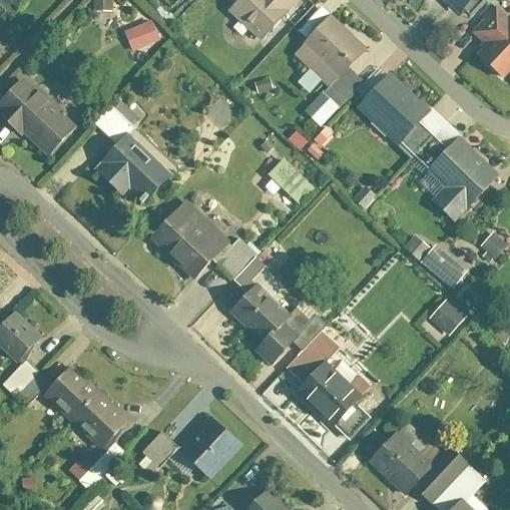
[(89,0),(87,20),(107,22),(109,0),(89,0)]
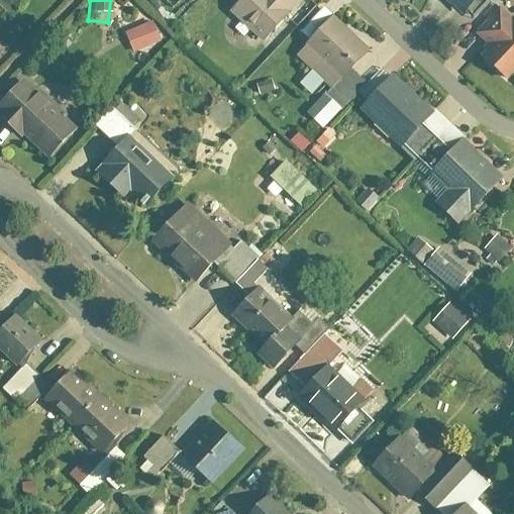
[(259,45),(302,0),(243,0),(228,16),(259,45)]
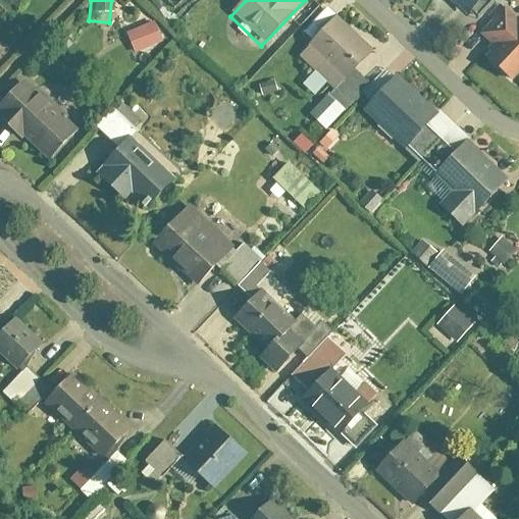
[(498,0),(427,0),(434,6),(440,0),(447,0),(473,26),(498,0)]
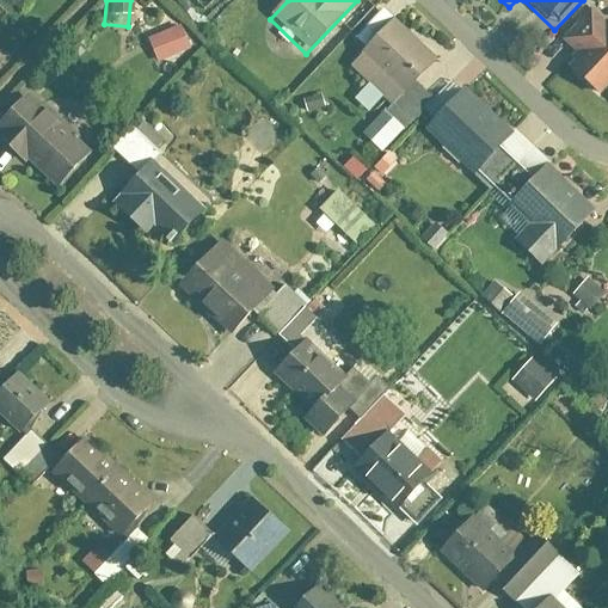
[(607,85),(607,18),(589,1),(562,30),(582,49),(569,62),(601,93),(607,85)]
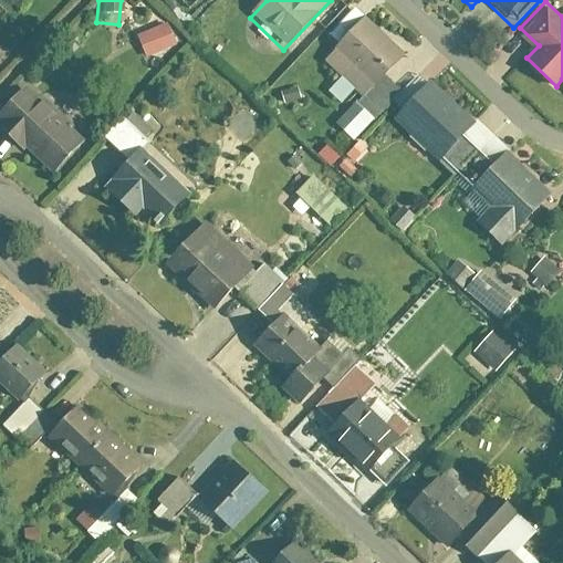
[(387,74),(400,60),(350,11),(325,38),(368,80),(351,97),(373,118),(402,89),(387,74)]
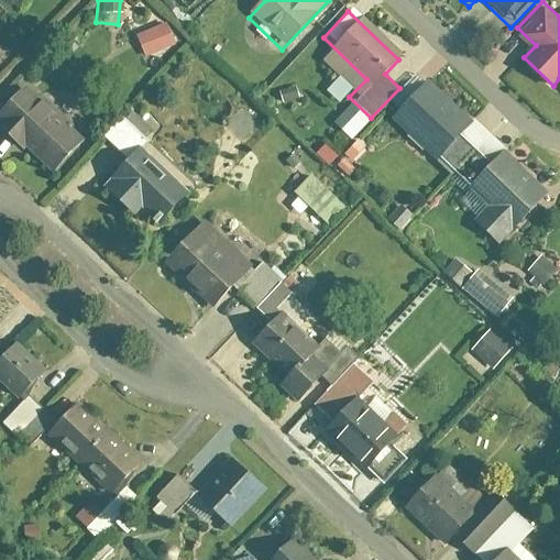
[(0,130),(52,182),(88,145),(24,80),(0,105),(0,130)]
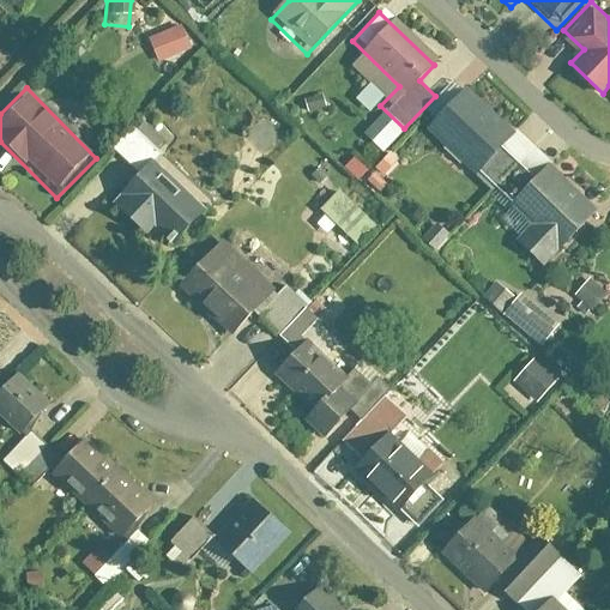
[(536,150),(469,90),(435,128),(502,187),(536,150)]
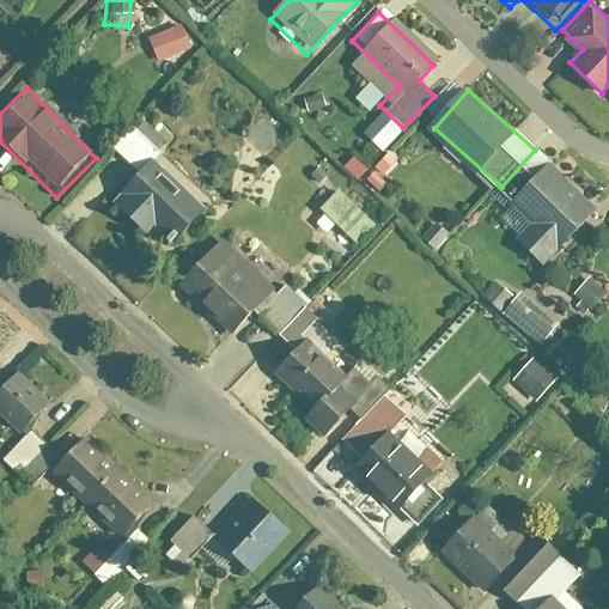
[(304,98),(304,114),(328,113),(327,97),(304,98)]
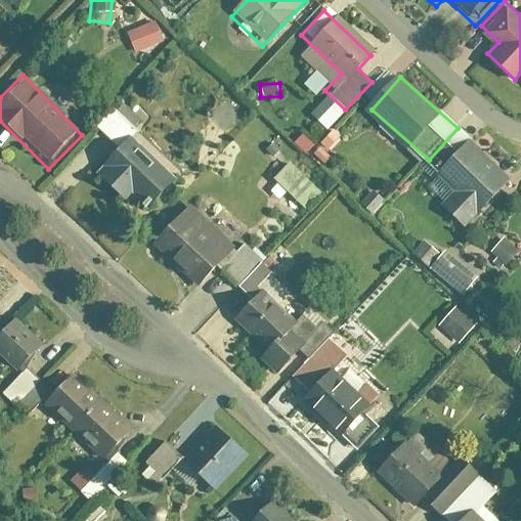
[(110,102),(94,120),(118,142),(129,130),(134,125),(110,102)]
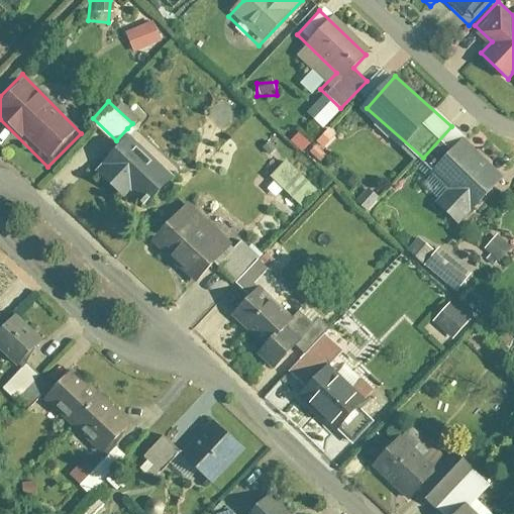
[(116,140),(92,167),(122,195),(128,189),(141,200),(171,169),(127,128),(116,140)]
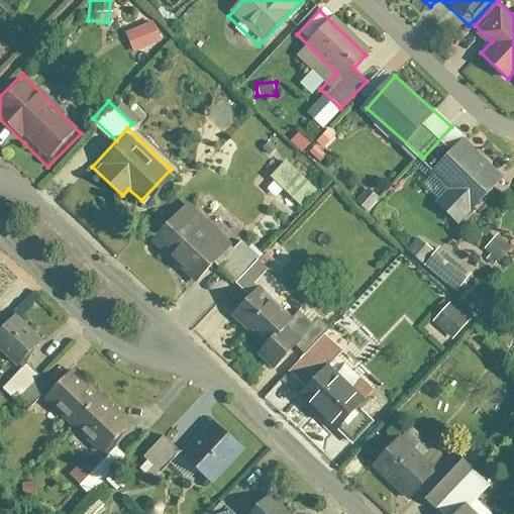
[(448,229),(498,177),(459,141),(431,174),(446,188),(426,208),(448,229)]
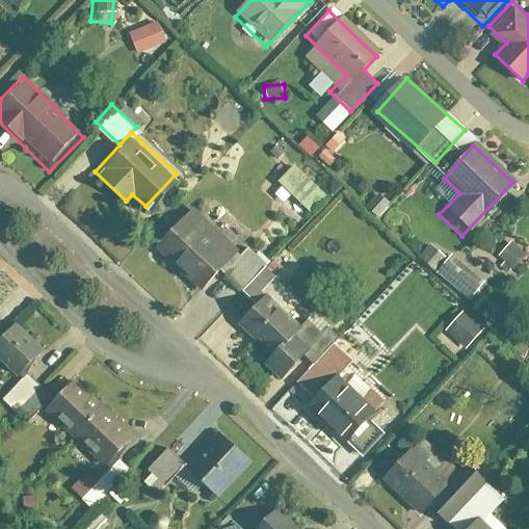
[(319,390),(306,404),(345,442),(373,412),(334,374),(356,350),(334,329),(324,340),(300,318),(292,327),(279,315),(296,296),(244,248),(238,256),(190,210),(157,246),(201,288),(218,269),(252,300),(231,323),(263,354),(258,360),(285,385),(297,370),(319,390)]
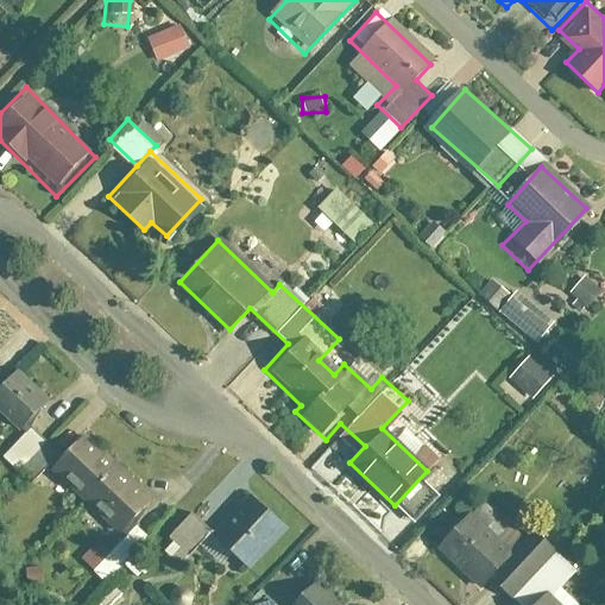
[(584,279),(568,296),(586,313),(602,296),(584,279)]
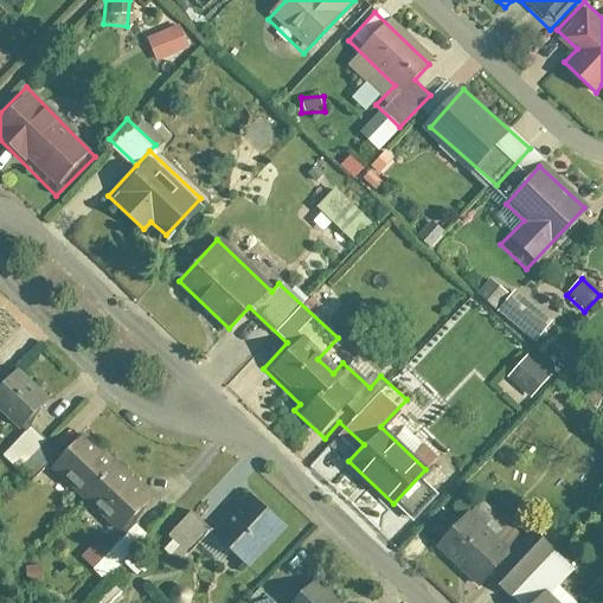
[(515,295),(498,316),(534,346),(552,325),(515,295)]
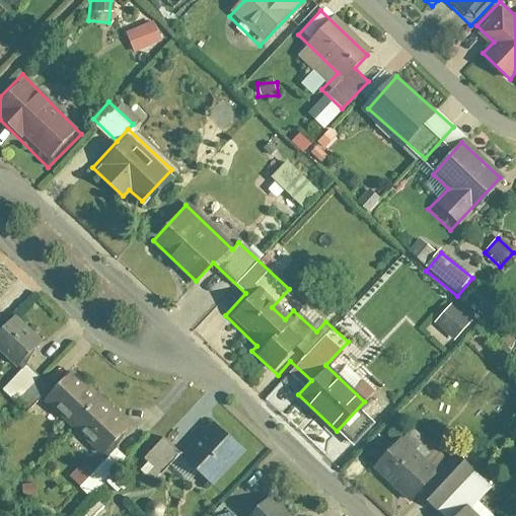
[(444,311),(431,327),(449,343),(462,327),(444,311)]
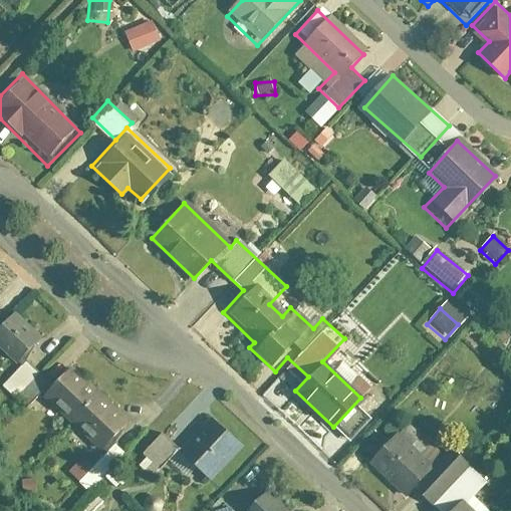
[(109,433),(123,419),(67,365),(52,381),(25,356),(38,341),(7,311),(0,320),(0,347),(17,363),(0,381),(0,384),(26,410),(44,391),(100,443),(83,462),(99,477),(126,448),(109,433)]
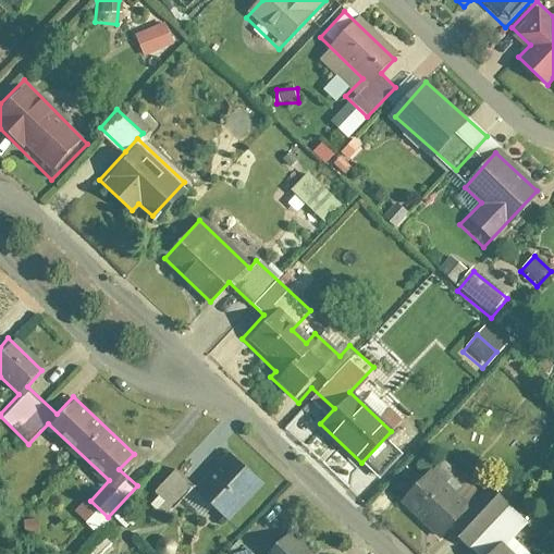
[(221,528),(257,489),(222,456),(193,488),(172,468),(148,494),(169,514),(186,495),(221,528)]
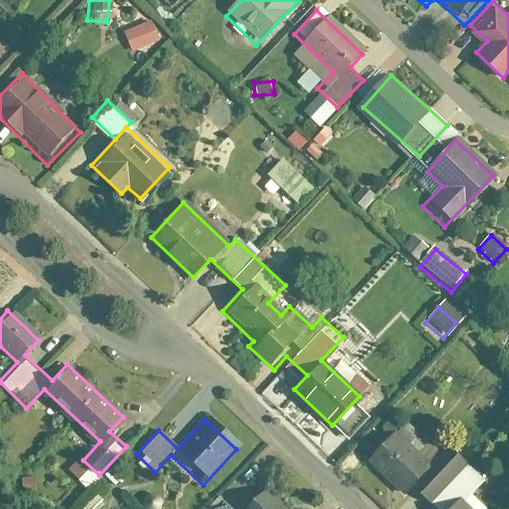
[(402,421),(363,463),(402,500),(416,485),(441,508),(475,508),(466,500),(486,479),(451,446),(433,466),(410,444),(418,436),(402,421)]
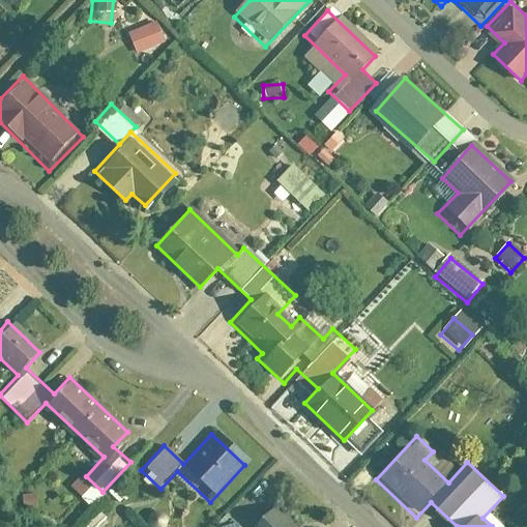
[(294,526),(271,505),(251,526),(231,526),(227,523),(223,526),(294,526)]
